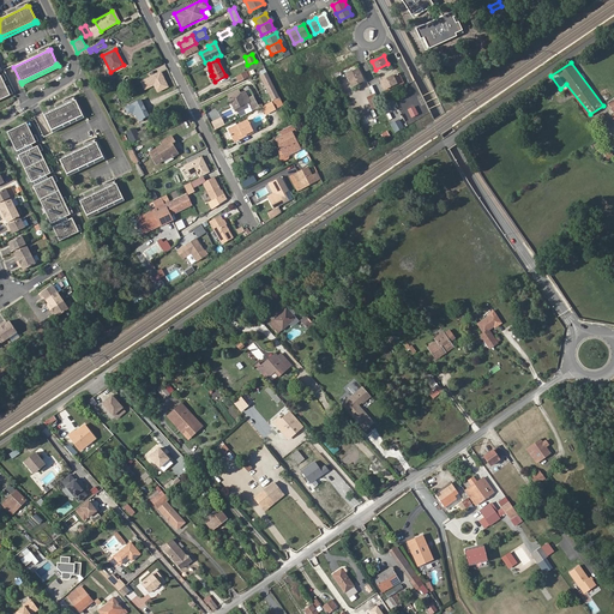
[(359,68),(347,73),(353,86),(365,80),(359,68)]
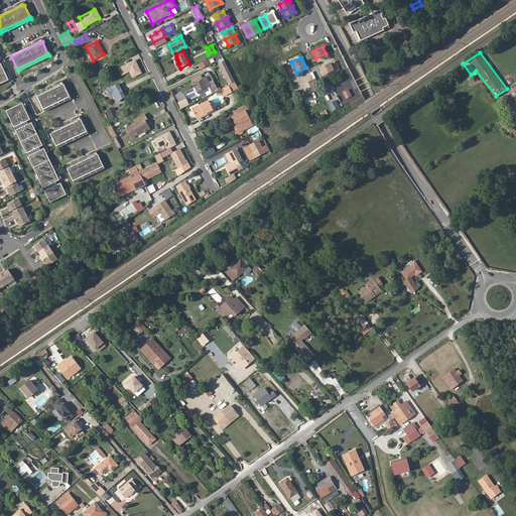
[(135,59),(118,69),(121,76),(129,72),(132,78),(142,74),(135,59)]
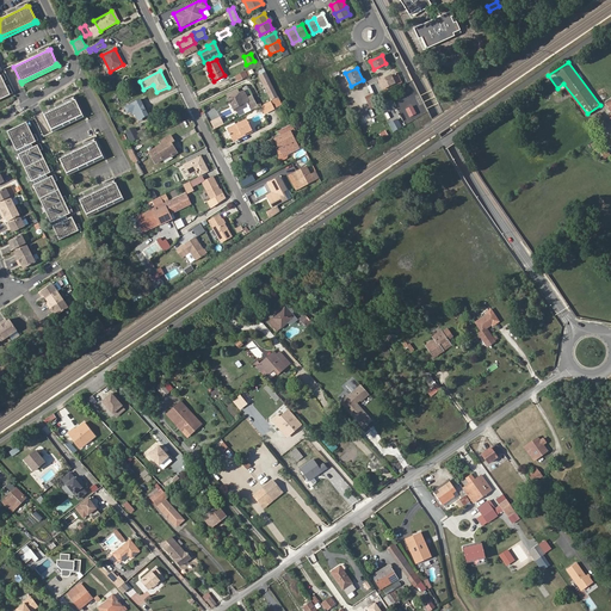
[(238,81),(247,75),(245,71),(234,75),(238,81)]
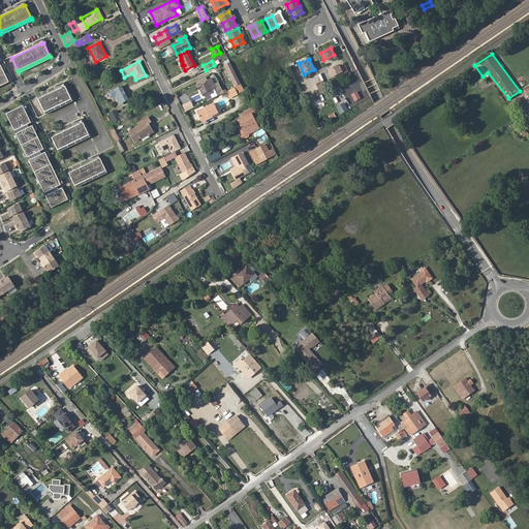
[(0,85),(8,82),(5,74),(3,69),(0,65),(0,64),(0,85)]
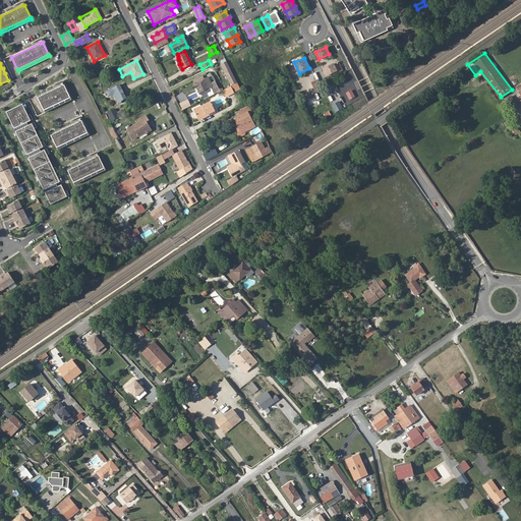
[(324,68),(327,75),(337,70),(334,63),(324,68)]
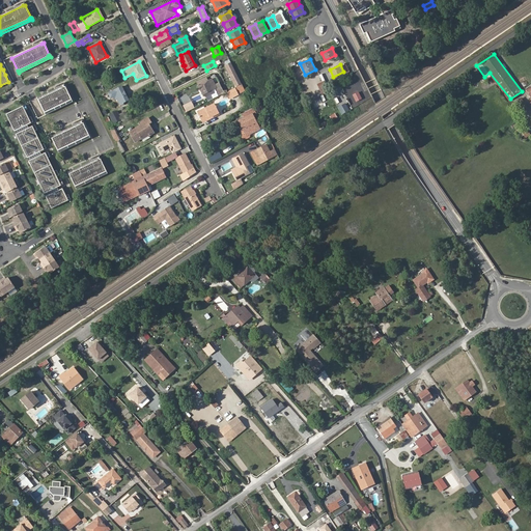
[(227,68),(232,80),(235,86),(241,83),(231,65),(227,68)]
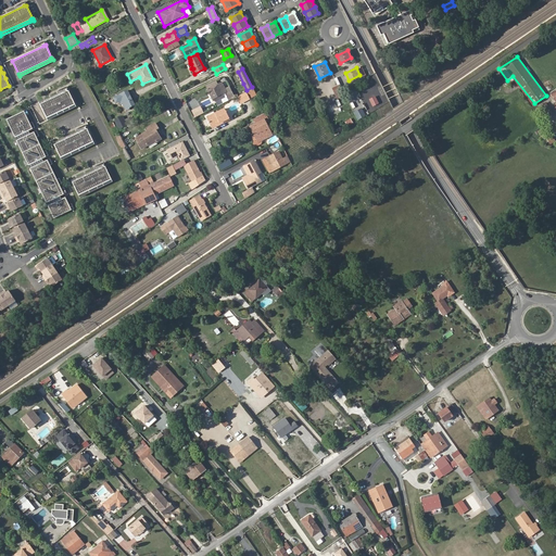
[(212,93),(214,98),(223,93),(227,91),(222,83),(207,90),(210,95),(212,93)]
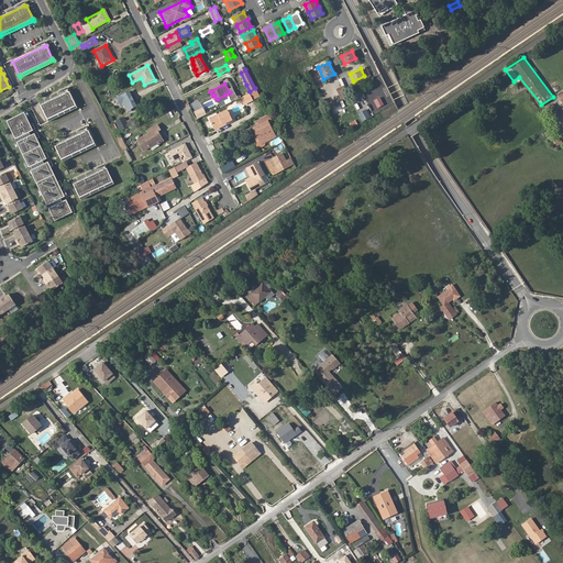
[(252,98),(258,94),(256,89),(240,98),(244,105),(253,100),(252,98)]
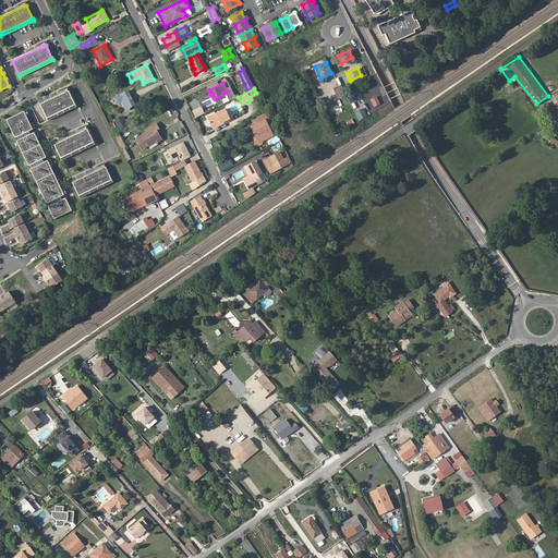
[(68,91),(39,104),(46,118),(75,104),(68,91)]
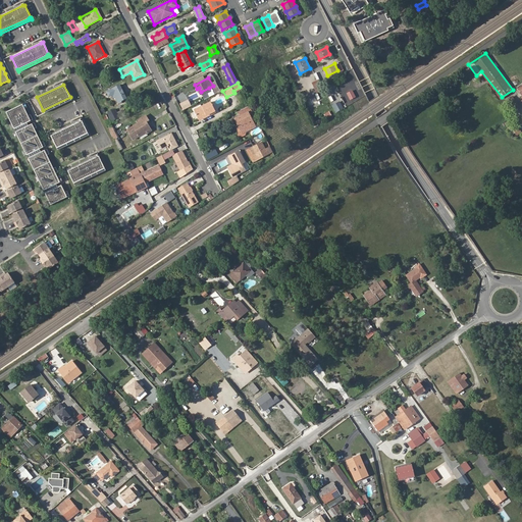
[(119,85),(109,90),(113,98),(115,97),(118,104),(122,102),(121,101),(125,98),(119,85)]
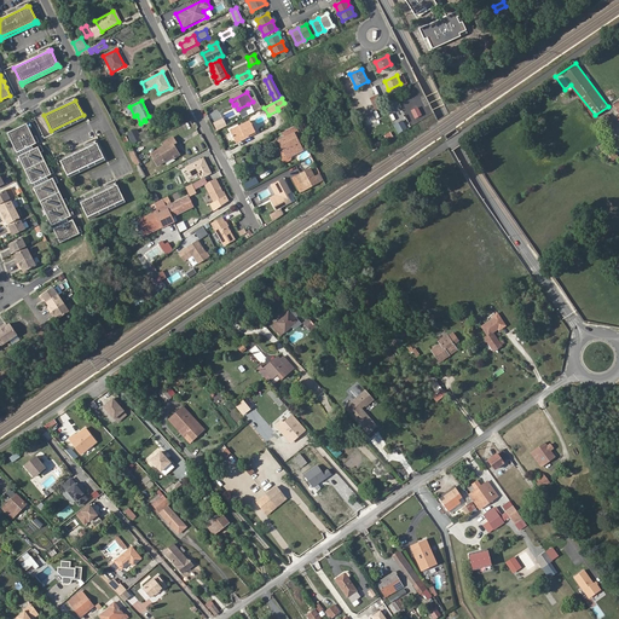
[(417,108),(411,111),(415,119),(421,116),(417,108)]
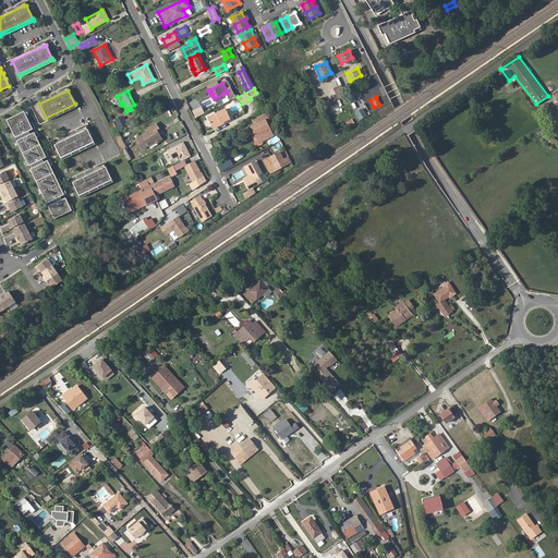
[(46,118),(47,120),(76,107),(75,104),(46,118)]
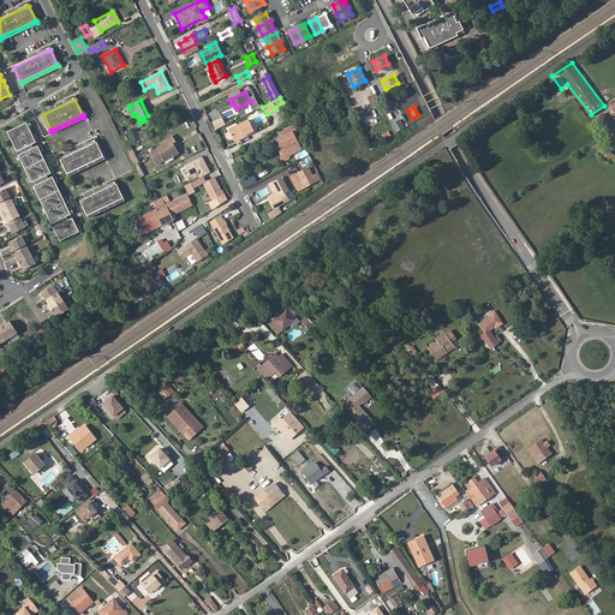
[(595,119),(602,132),(611,127),(604,114),(595,119)]
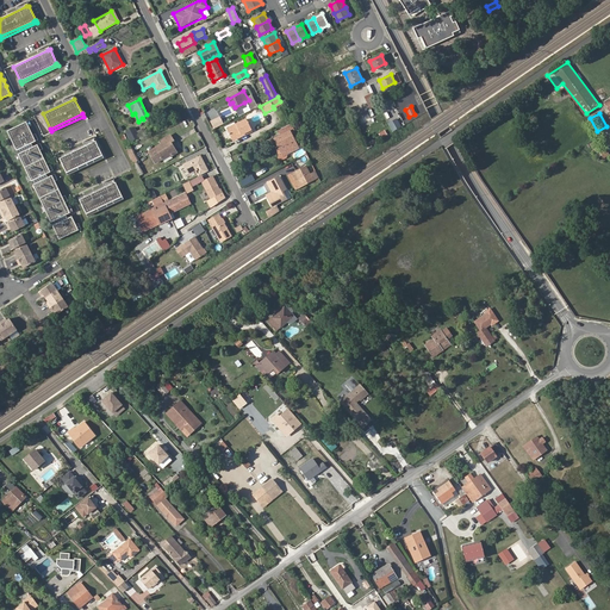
[(240,137),(248,134),(248,131),(251,129),(247,119),(236,124),(237,126),(228,130),(232,139),(238,136),(240,137)]
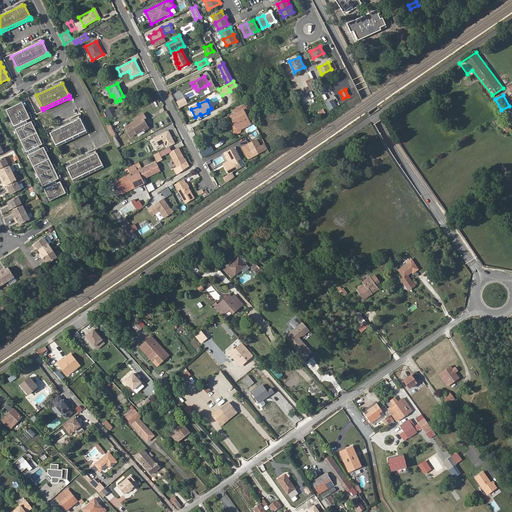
[(332,100),(327,103),(330,109),(335,106),(332,100)]
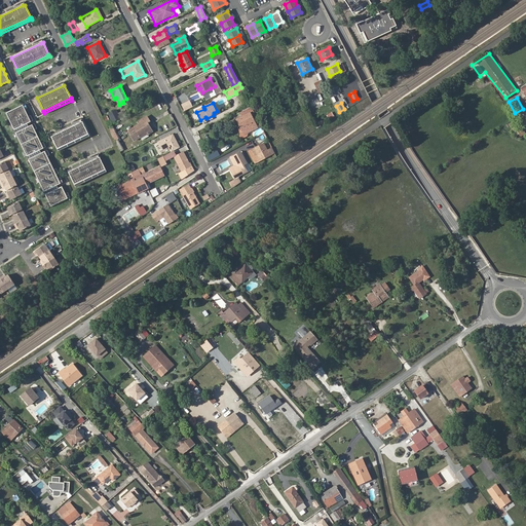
[(23,105),(5,113),(7,117),(11,124),(13,129),(27,123),(31,121),(30,121),(28,117),(25,109),(23,105)]
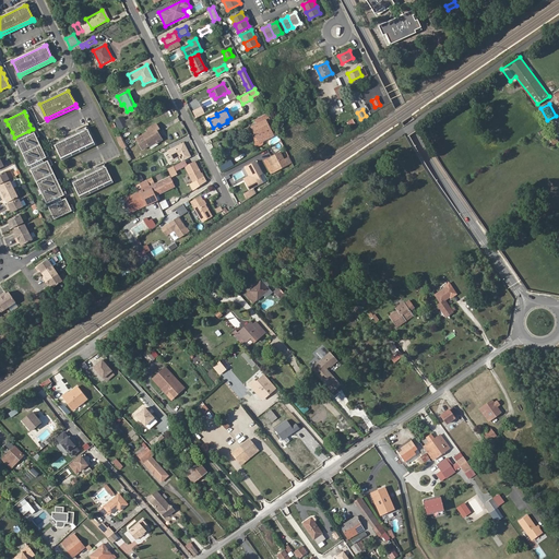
[(268,123),(272,121),(270,119),(268,114),(259,118),(261,123),(258,125),(253,128),(260,142),(273,135),(268,123)]
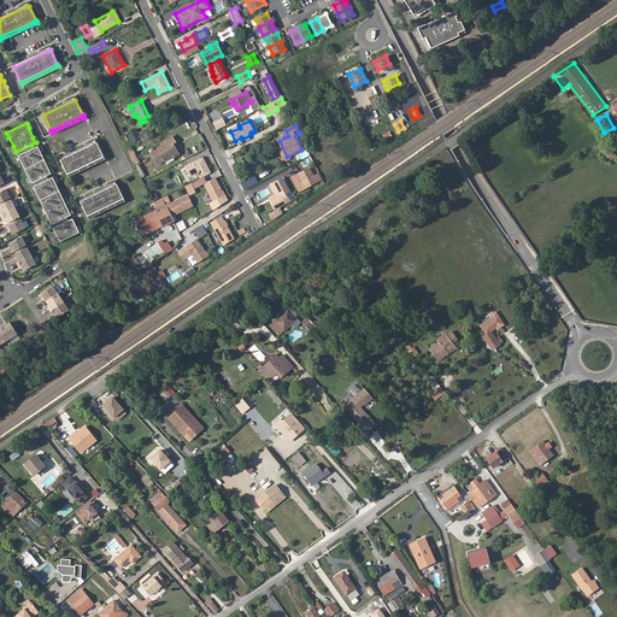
[(128,134),(133,144),(141,139),(136,129),(128,134)]
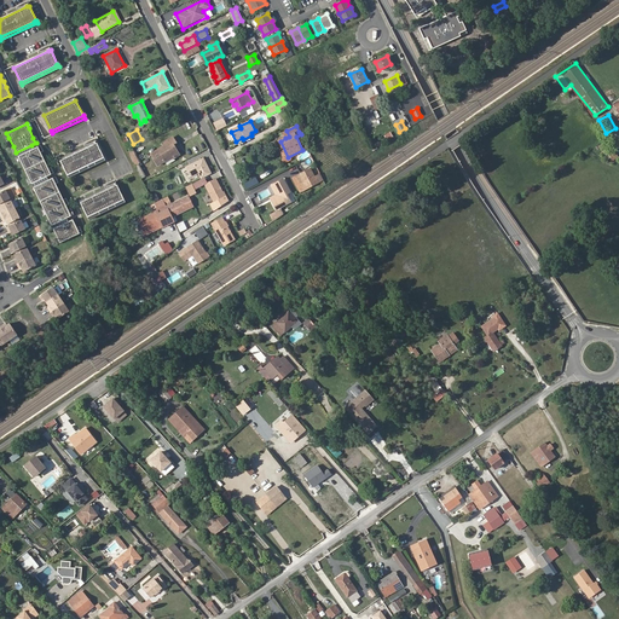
[(166,145),(151,154),(157,166),(173,156),(173,157),(178,155),(173,144),(175,143),(173,138),(165,143),(166,145)]
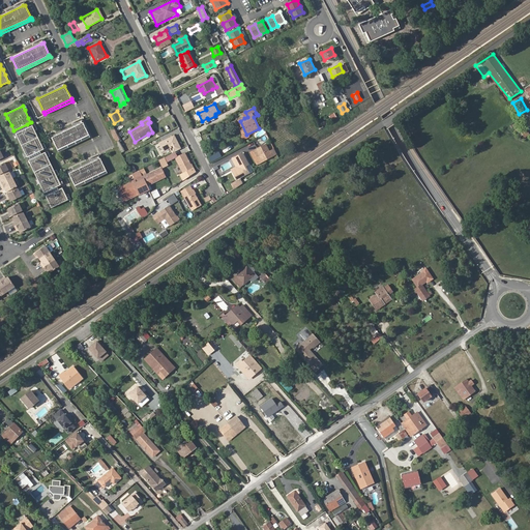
[(83,122),(51,138),(57,150),(87,136),(88,135),(89,135),(83,122)]
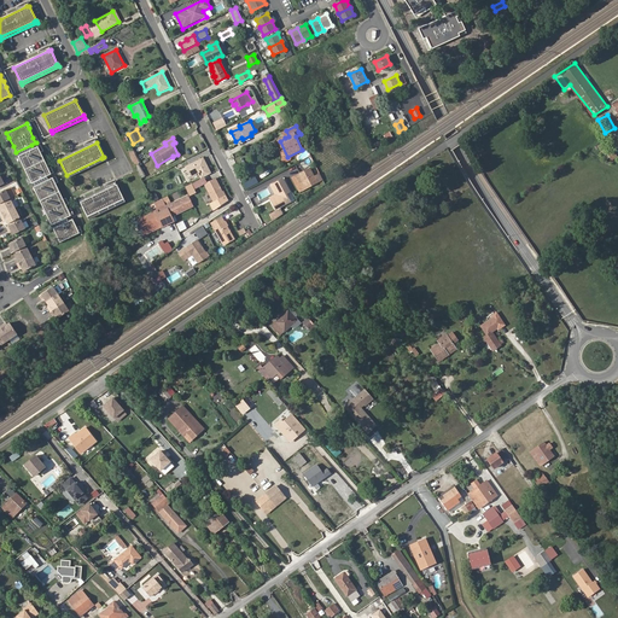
[(613,158),(617,156),(610,144),(606,146),(613,158)]
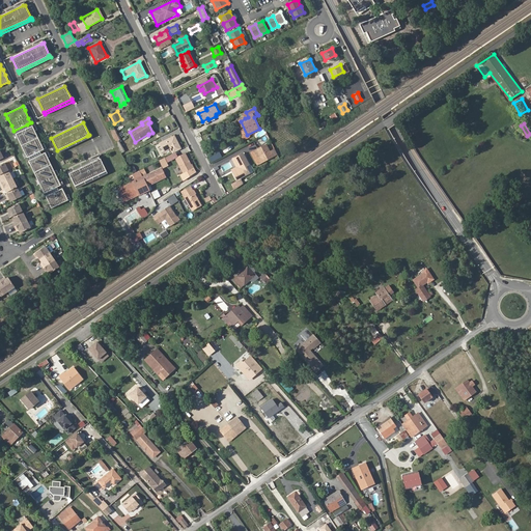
[(14,131),(16,134),(28,128),(27,124),(14,131)]
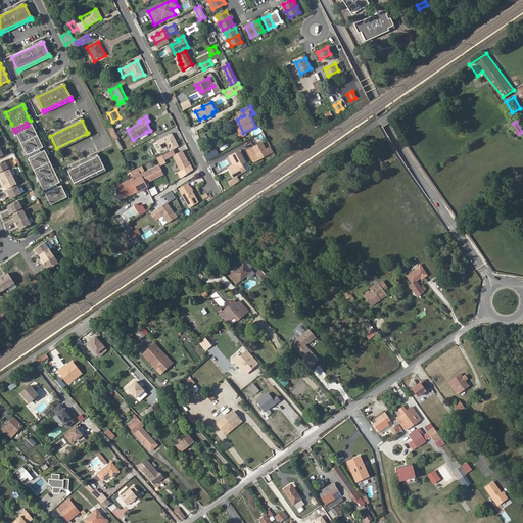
[(39,149),(43,147),(41,142),(34,129),(32,124),(28,126),(15,132),(17,136),(24,150),(27,155),(39,149)]
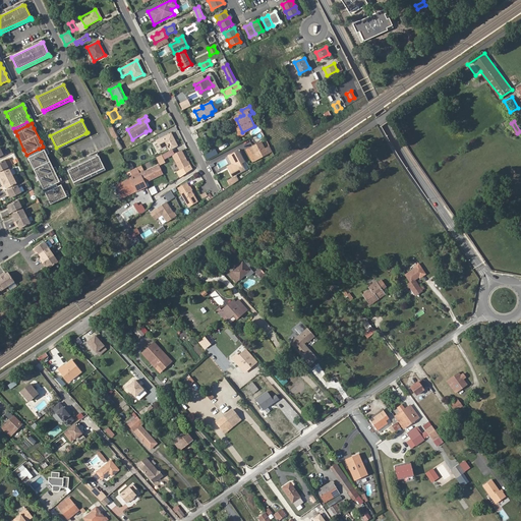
[(117,137),(111,125),(108,127),(119,150),(121,149),(116,138),(117,137)]
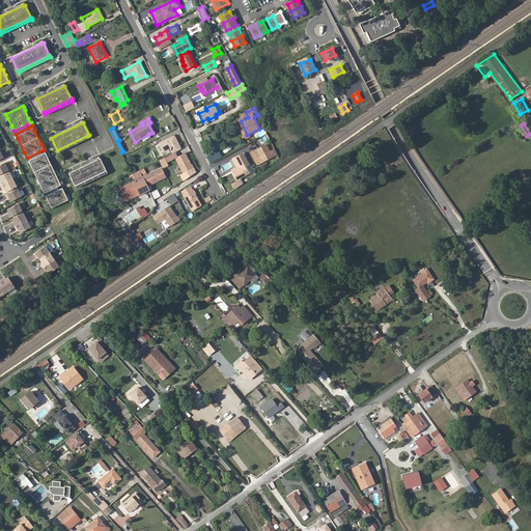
[(57,150),(58,152),(90,137),(89,135),(88,135),(87,136),(57,150)]
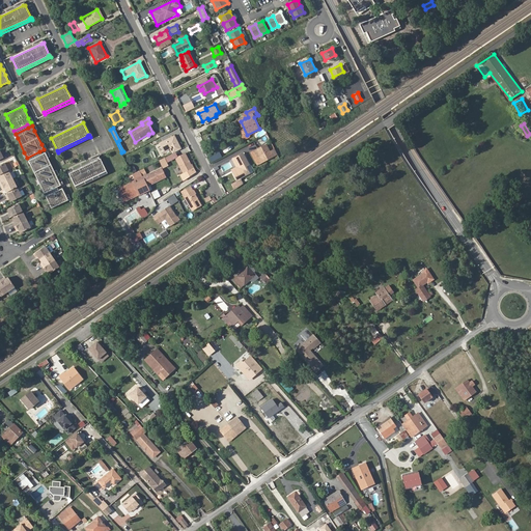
[(173,136),(160,144),(163,150),(165,150),(170,148),(173,154),(180,149),(177,142),(176,142),(175,140),(175,139),(173,136)]
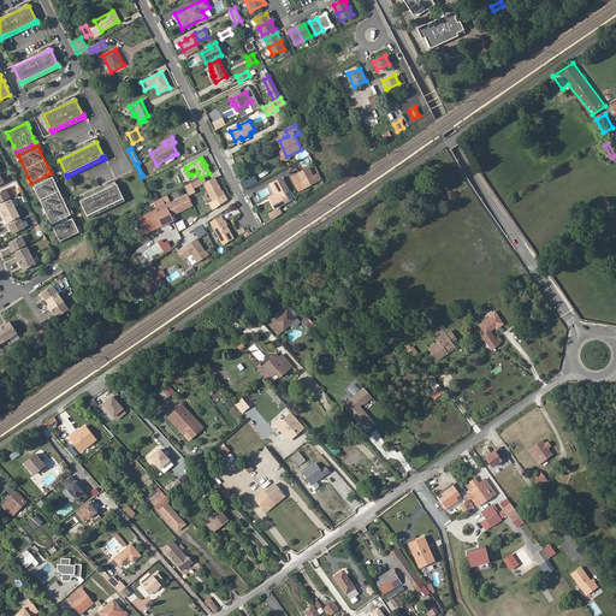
[(313,176),(309,170),(296,176),(302,189),(315,183),(313,176)]
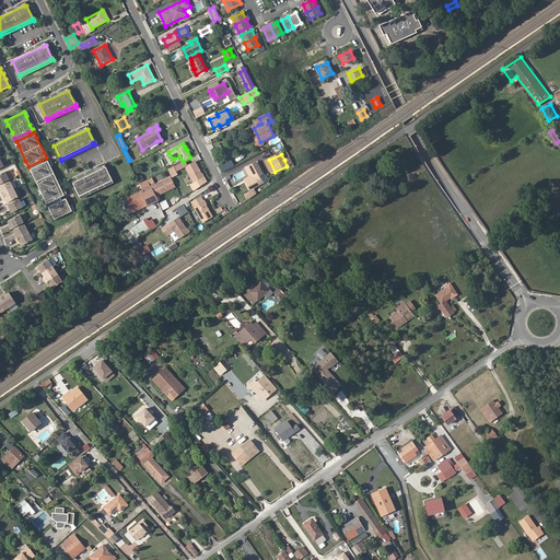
[(28,166),(30,170),(44,163),(42,160),(28,166)]
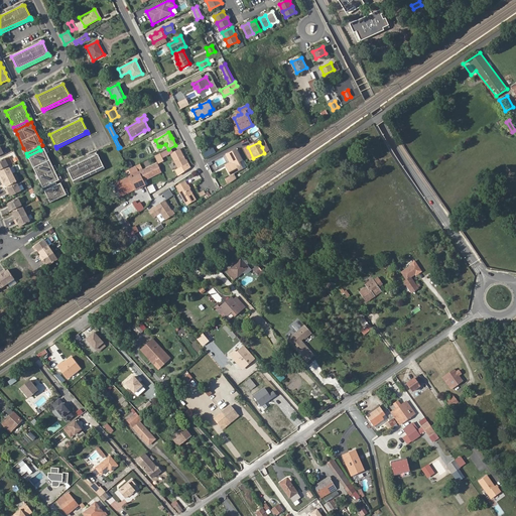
[(245,149),(251,160),(253,158),(248,147),(245,149)]
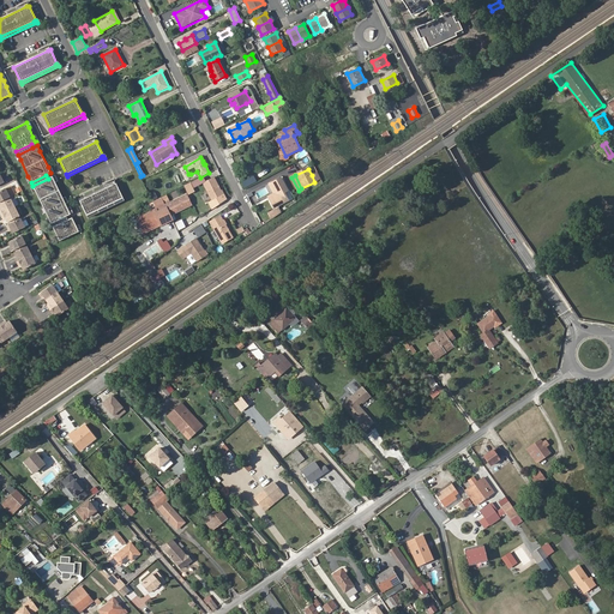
[(50,223),(66,216),(71,214),(67,209),(55,181),(52,176),(48,179),(32,186),(35,191),(48,217),(50,223)]
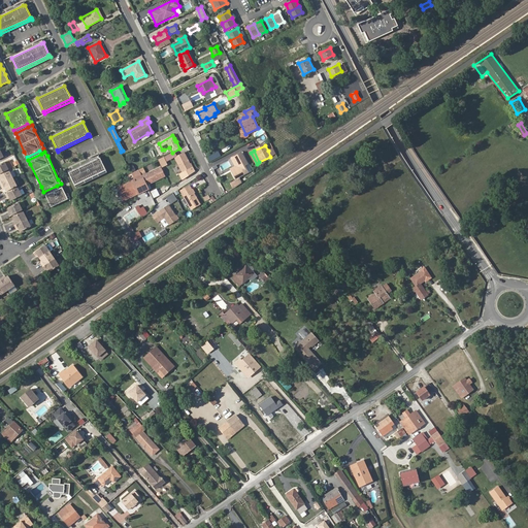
[(174,157),(183,172),(192,167),(190,163),(189,164),(184,153),(174,157)]
